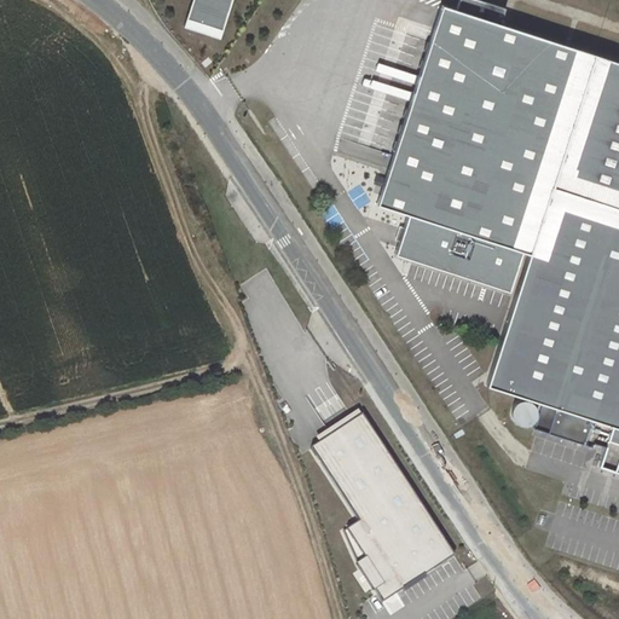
[(191,0),(184,23),(185,24),(187,18),(219,29),(217,35),(219,36),(230,0),(191,0)]
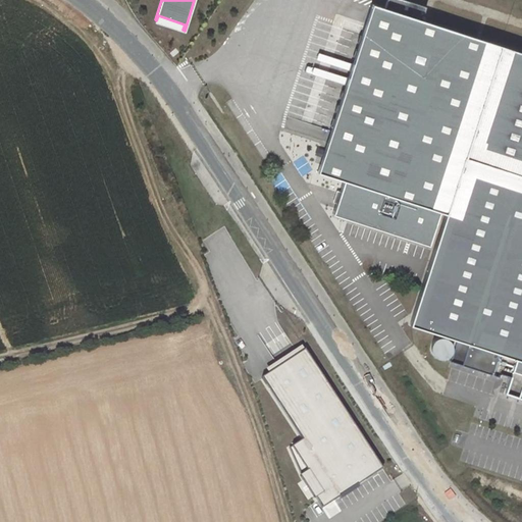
[(457,340),(521,360),(521,52),(423,19),(425,7),(407,0),(388,0),(386,7),(373,3),(318,172),(345,180),(334,214),(430,245),(441,212),(446,213),(410,324),(457,340)]
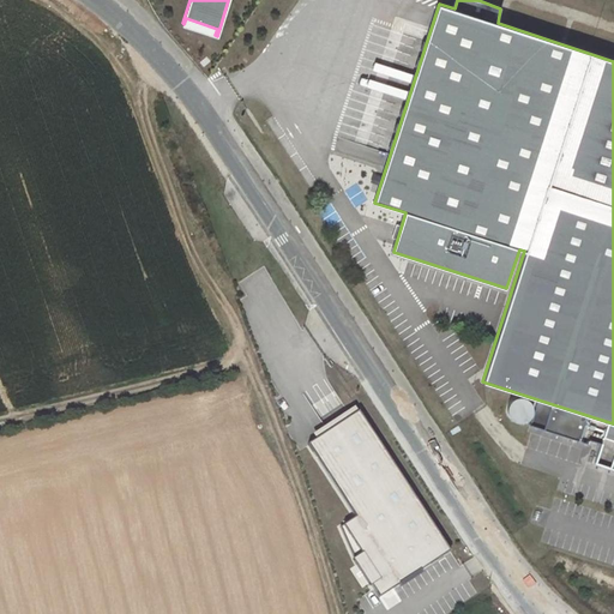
[(300,4),(276,36),(282,40),(306,7),(300,4)]
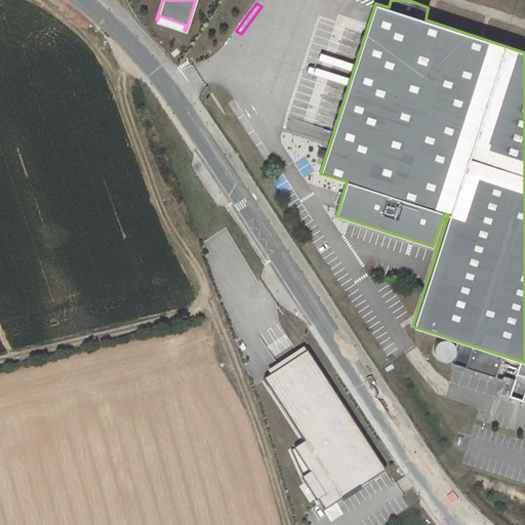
[(159,15),(157,21),(157,23),(184,32),(184,30),(186,25),(159,15)]
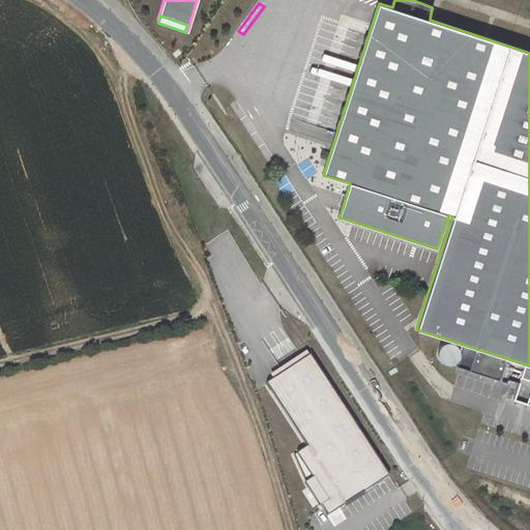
[(281,195),(292,190),(287,176),(275,180),(281,195)]
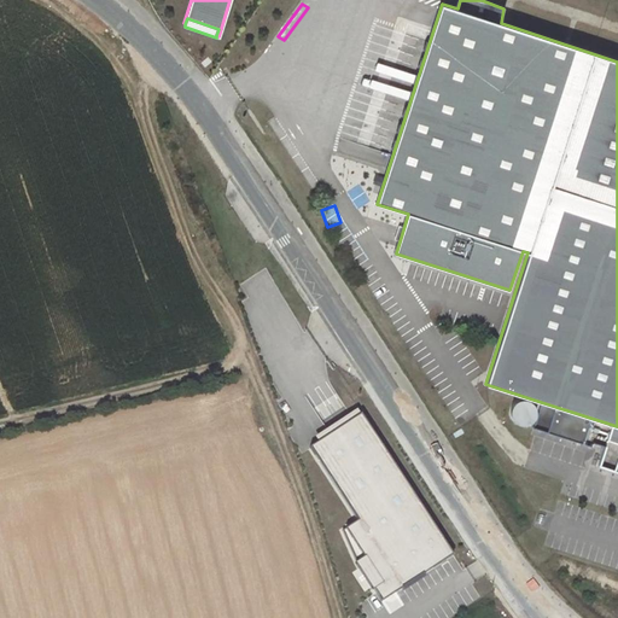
[(511,415),(512,418),(514,421),(517,423),(520,424),(523,424),(526,424),(530,423),(531,420),(534,418),(535,414),(536,409),(535,407),(532,403),(529,401),(525,400),(522,398),(518,400),(516,401),(513,404),(512,406),(511,410),(511,413),(511,415)]
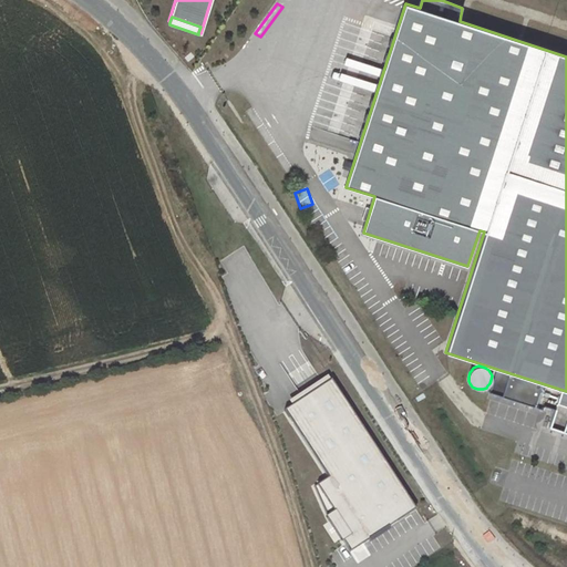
[(566,391),(496,369),(490,392),(543,410),(544,405),(554,410),(548,428),(566,432),(566,391)]
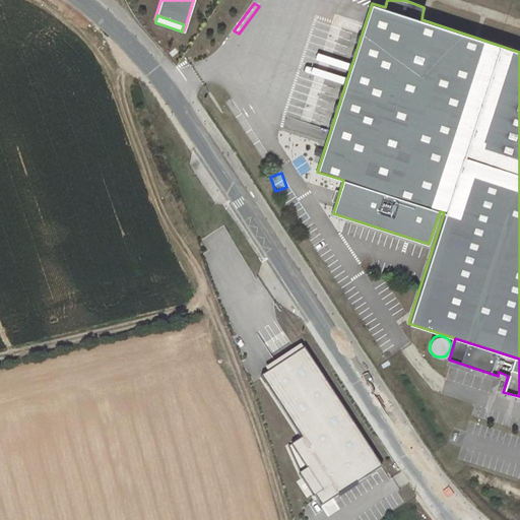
[(303,348),(263,374),(303,437),(290,444),(301,473),(323,507),(385,469),(303,348)]
